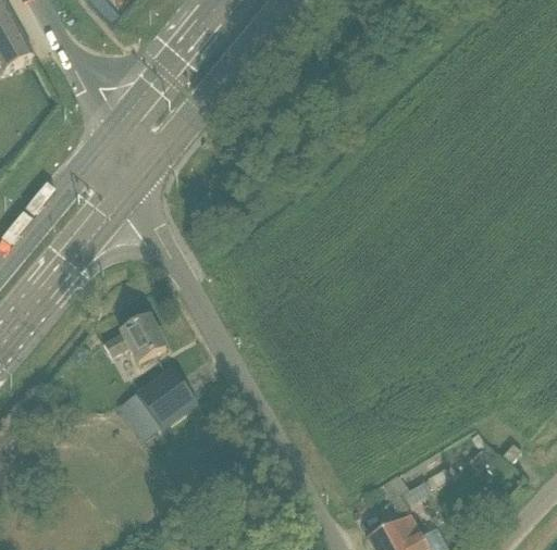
[(35,57),(3,0),(0,0),(0,64),(4,73),(35,57)]
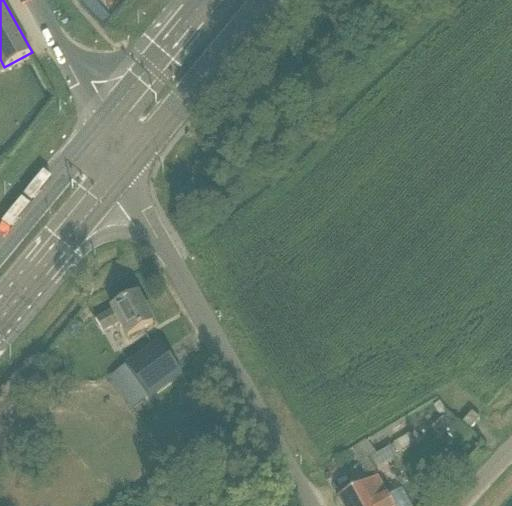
[(112,306),(96,315),(103,329),(120,320),(128,334),(153,321),(137,292),(112,306)]
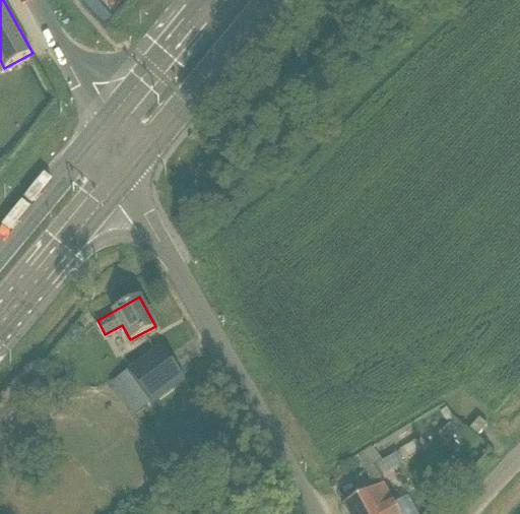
[(151,400),(184,377),(160,343),(128,367),(151,400)]
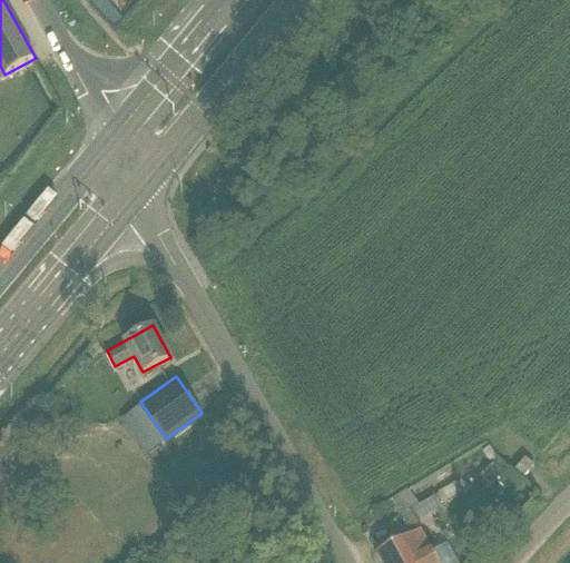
[(516,466),(523,473),(533,463),(526,455),(516,466)]
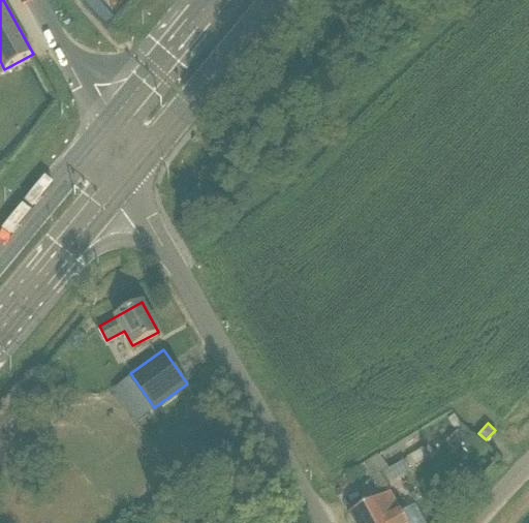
[(459,426),(452,432),(460,441),(472,455),(479,449),(459,426)]
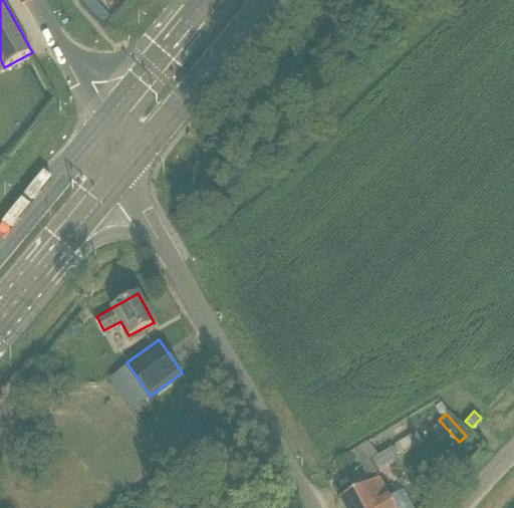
[(377,452),(360,462),(368,475),(400,456),(397,452),(392,444),(392,443),(377,452)]
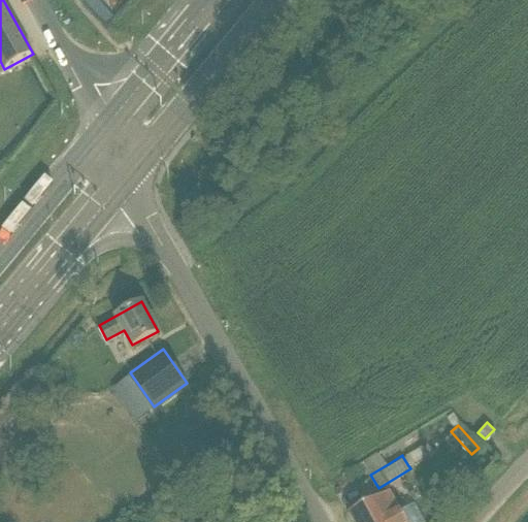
[(389,489),(349,512),(354,521),(425,521),(426,521),(415,500),(400,509),(389,489)]
